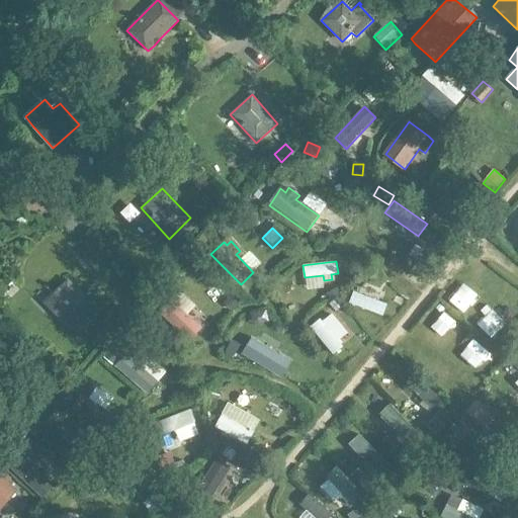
[(91,322),(82,313),(91,304),(68,279),(52,294),(61,304),(52,313),(76,337),(91,322)]
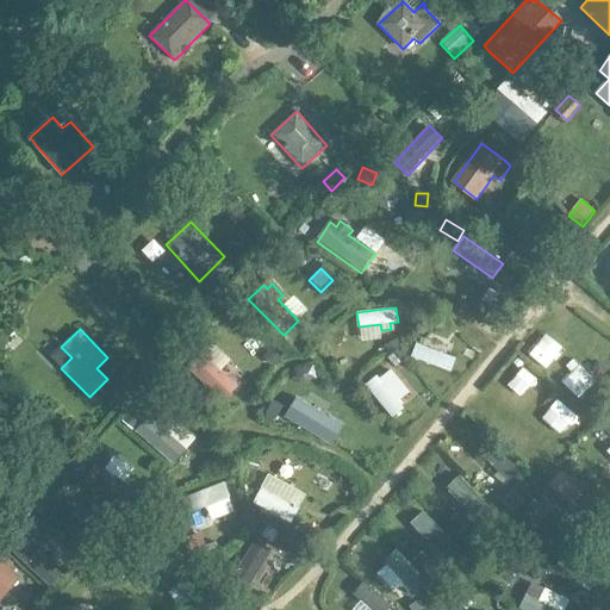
[(398,340),(384,346),(388,355),(402,349),(398,340)]
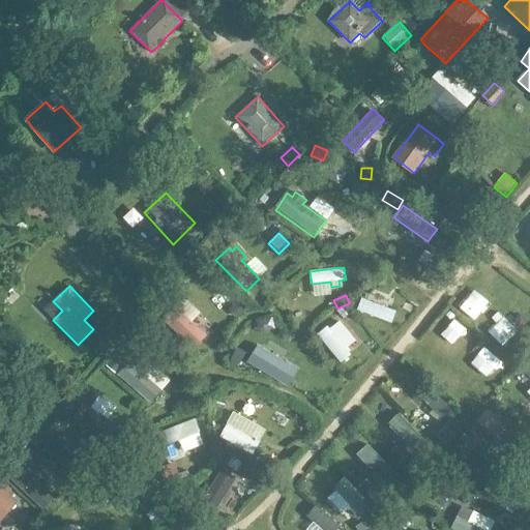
[(395,311),(361,298),(357,311),(391,323),(395,311)]
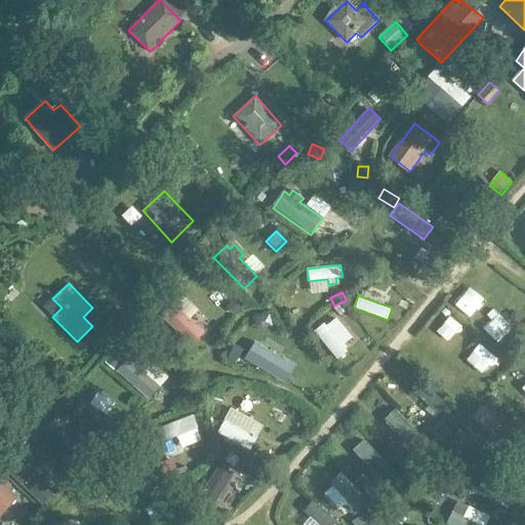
[(236,299),(227,307),(234,315),(243,309),(236,299)]
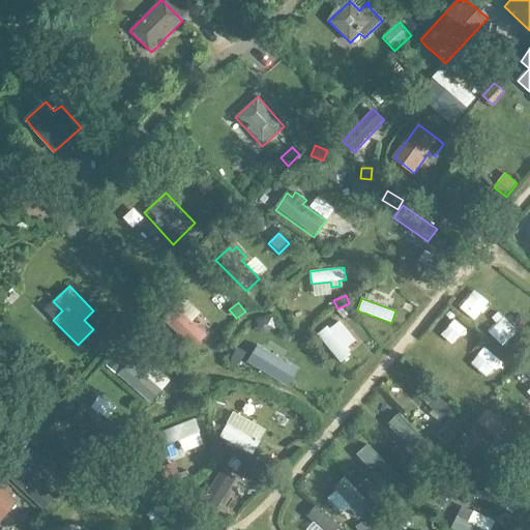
[(345,305),(336,312),(344,320),(351,314),(345,305)]
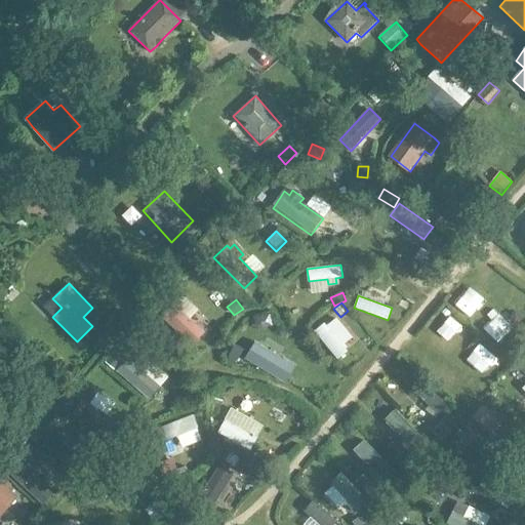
[(205,333),(175,305),(162,318),(192,347),(205,333)]
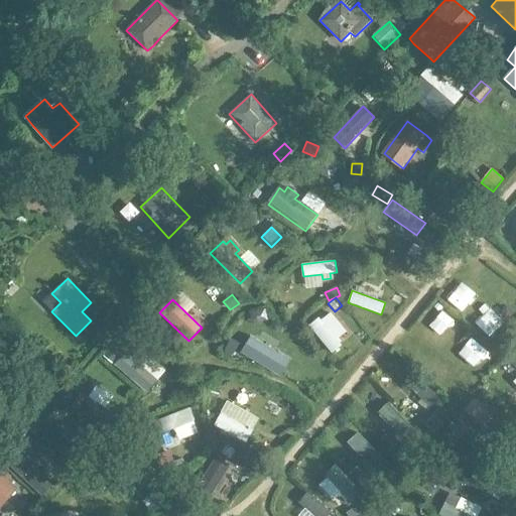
[(513,331),(515,326),(515,306),(514,305),(502,324),(513,331)]
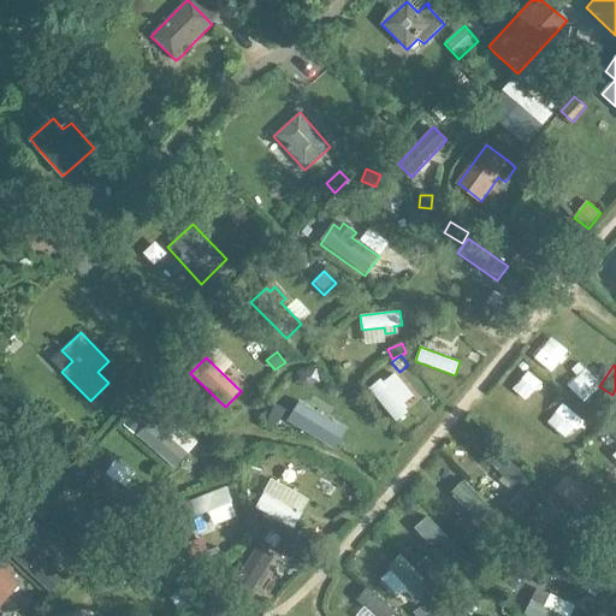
[(408,413),(402,406),(414,396),(395,374),(384,383),(380,379),(368,389),(396,422),(408,413)]
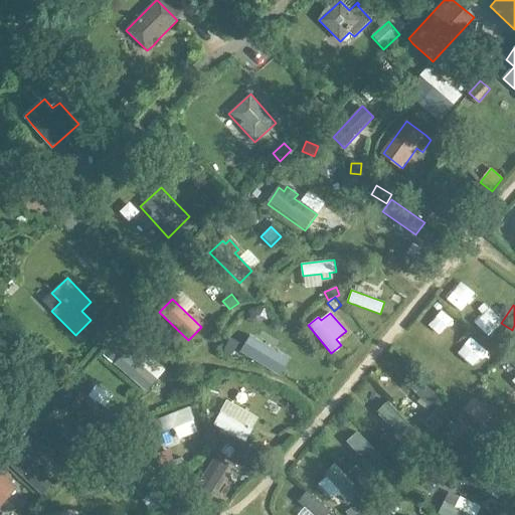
[(486,351),(501,337),(482,317),(467,331),(486,351)]
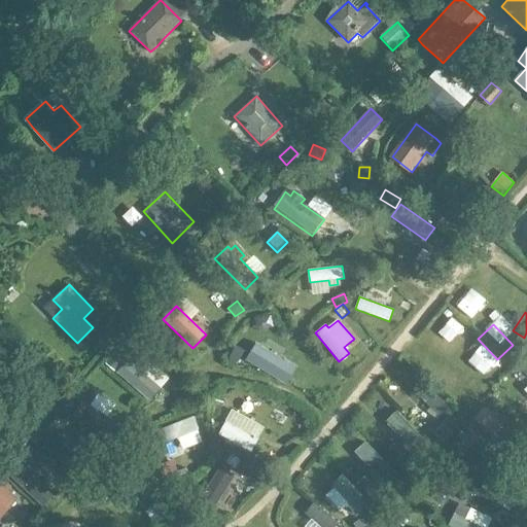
[(110,334),(104,341),(112,348),(119,341),(110,334)]
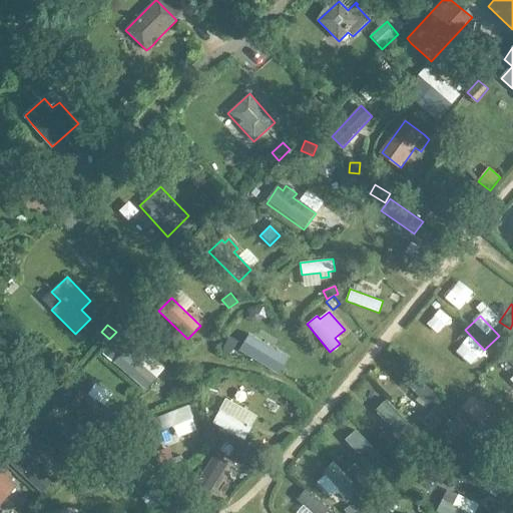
[(229,338),(223,349),(230,353),(237,342),(229,338)]
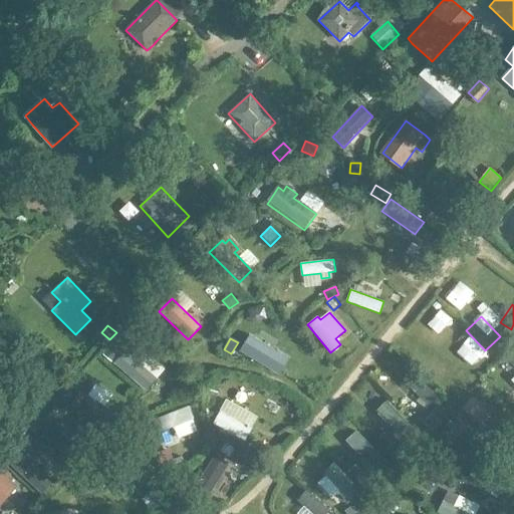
[(110,343),(101,353),(114,363),(121,354),(110,343)]
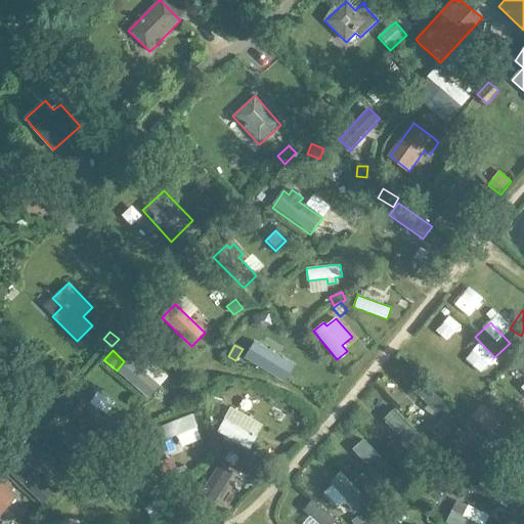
[(300,352),(273,364),(277,374),(305,361),(300,352)]
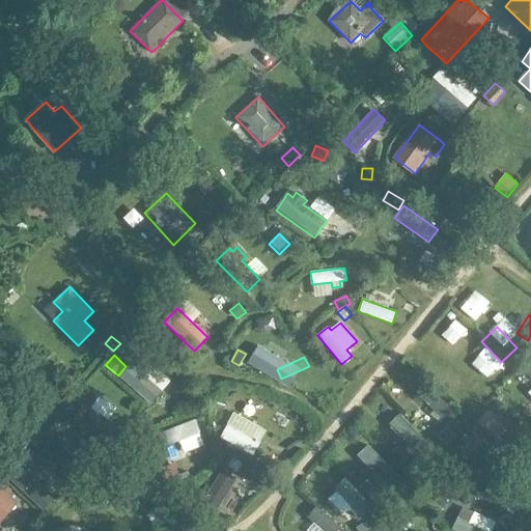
[(306,372),(277,382),(280,392),(309,383),(306,372)]
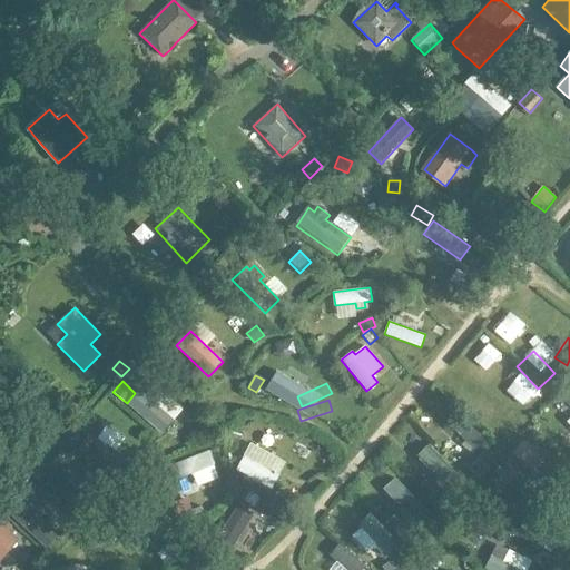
[(134,415),(164,426),(168,416),(151,411),(154,405),(145,402),(143,408),(137,405),(134,415)]
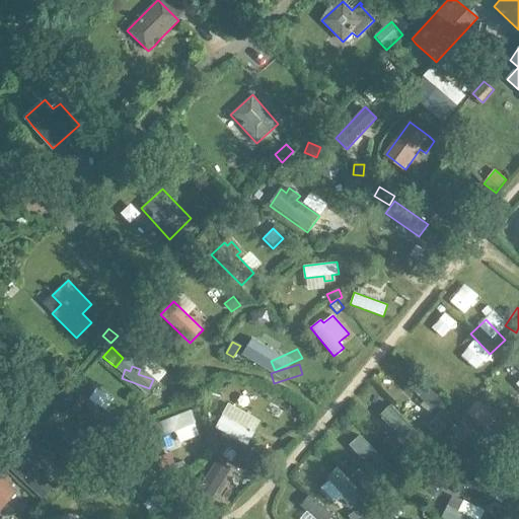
[(443,402),(415,376),(406,386),(434,412),(443,402)]
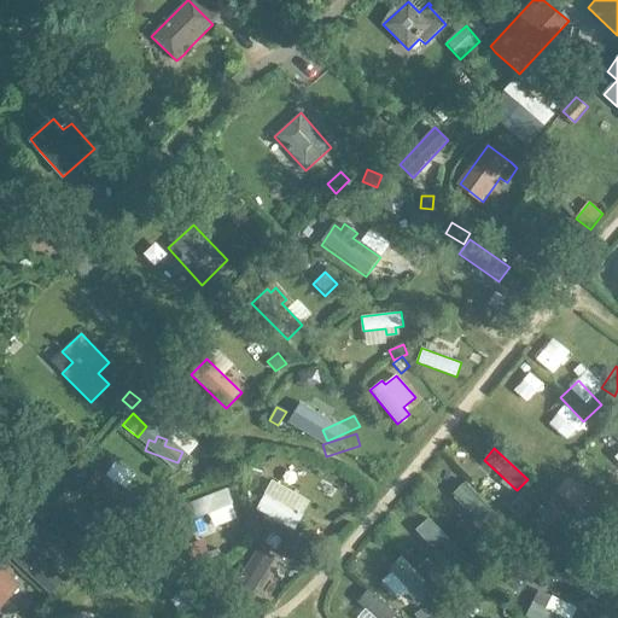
[(147,454),(143,465),(175,479),(180,468),(147,454)]
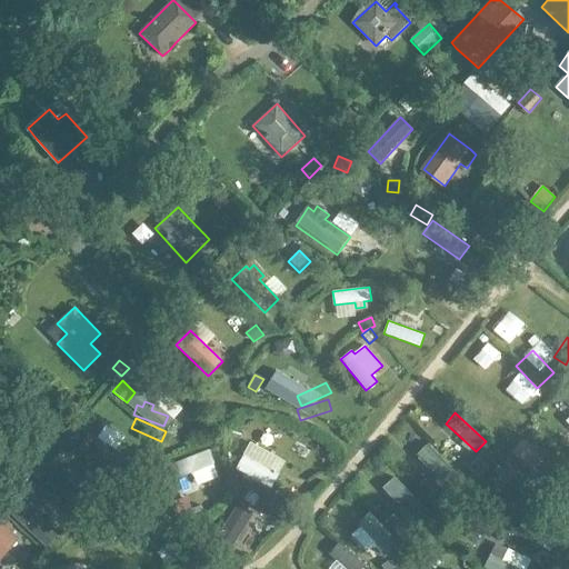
[(289,430),(250,419),(246,435),(285,446),(289,430)]
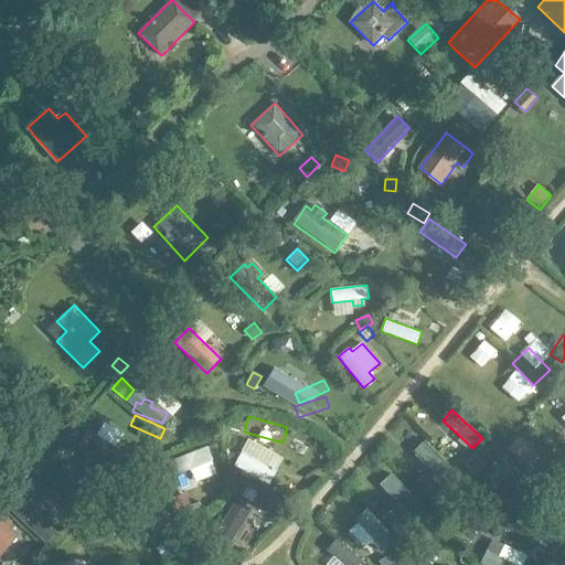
[(72,428),(64,436),(73,444),(81,435),(72,428)]
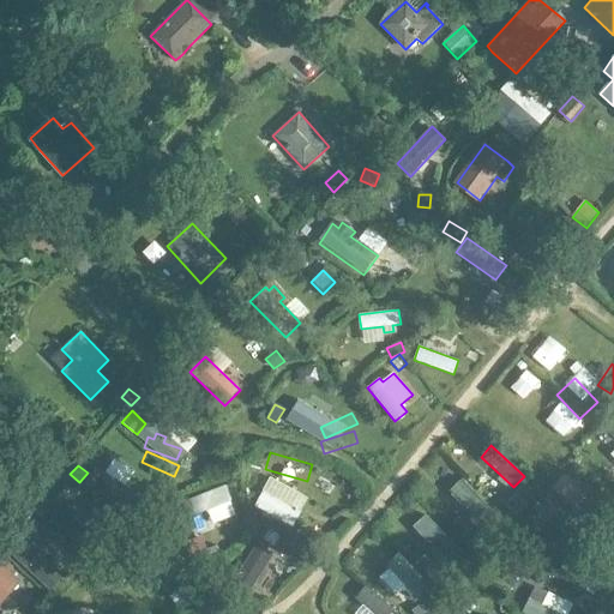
[(137,493),(96,467),(85,483),(125,510),(137,493)]
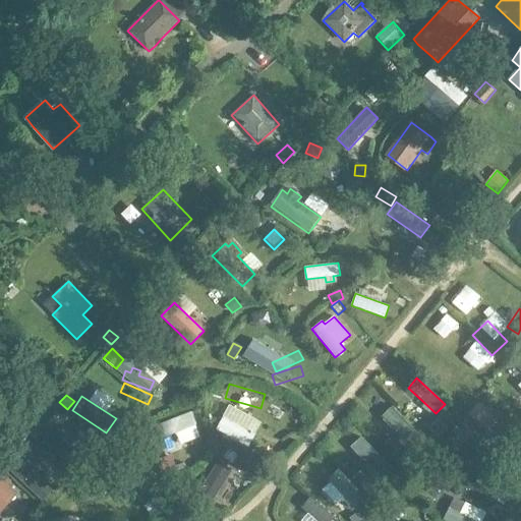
[(468,415),(489,436),(500,425),(478,404),(468,414),(468,415)]
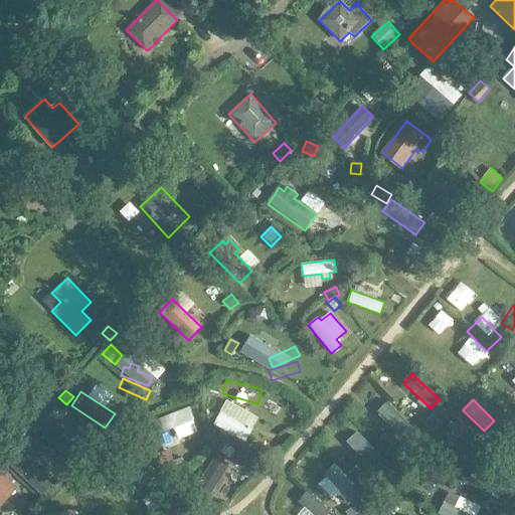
[(420,438),(386,403),(376,413),(409,448),(420,438)]
